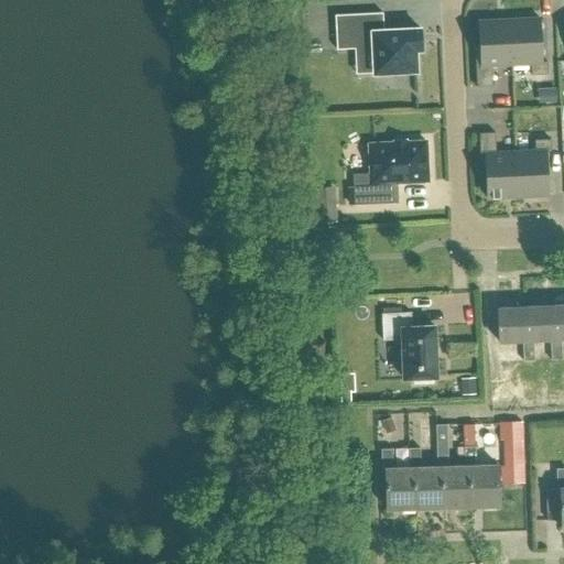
[(373,74),(415,72),(414,51),(421,51),(420,30),(383,31),(382,13),(335,15),(336,50),(372,49),(373,74)]
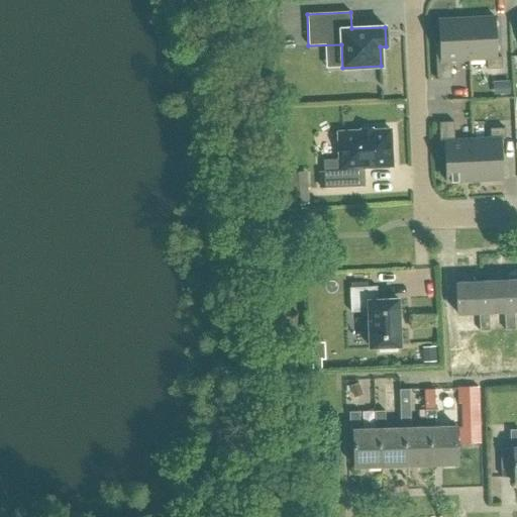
[(497,58),(495,17),(467,18),(469,60),(487,60),(487,70),(502,69),(501,58),(497,58)]
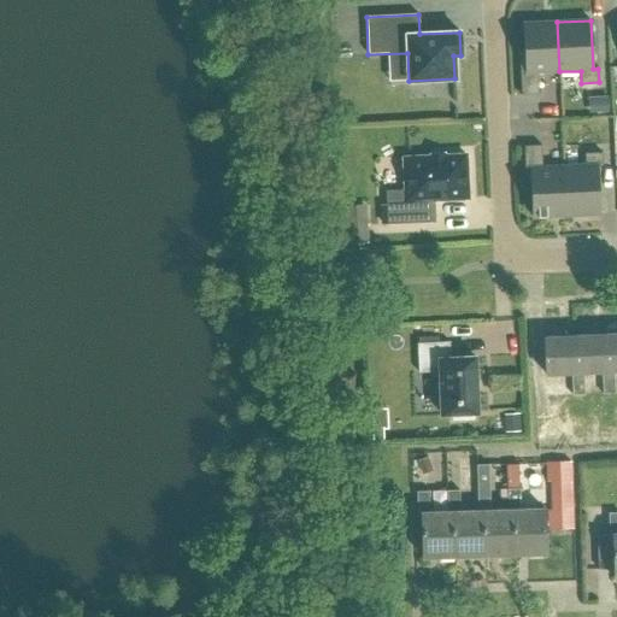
[(559,71),(557,22),(523,24),(524,51),(519,51),(522,95),(539,95),(538,72),(559,71)]
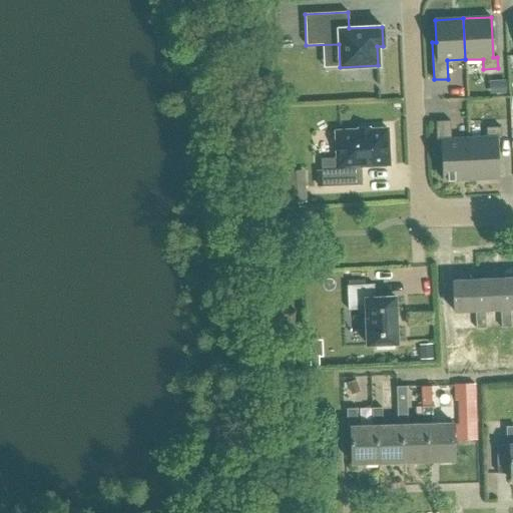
[(471,179),(469,138),(451,139),(450,120),(435,121),(437,159),(442,158),(443,181),(471,179)]
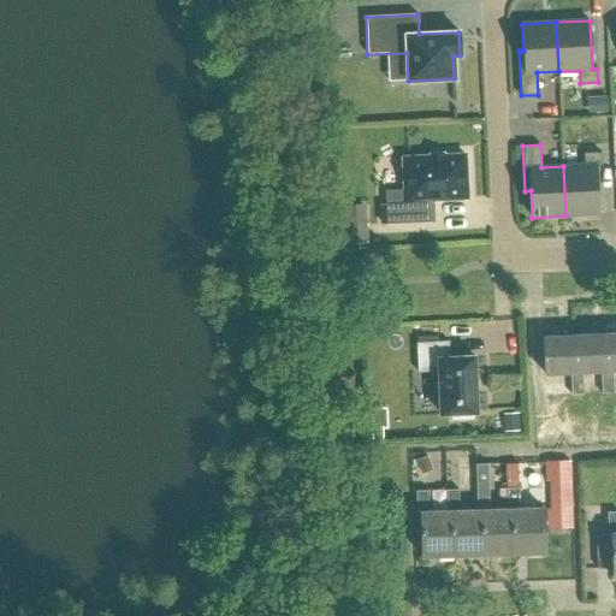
[(584,165),(563,166),(566,215),(598,214),(596,166),(602,166),(600,153),(584,153),(584,165)]
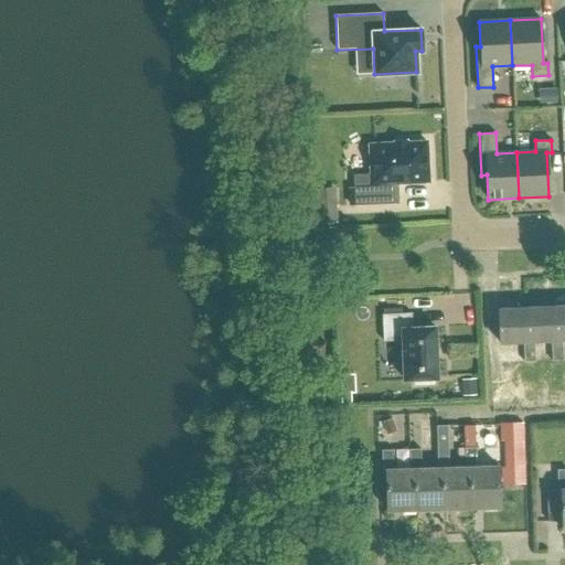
[(428,182),(426,142),(370,145),(371,183),(353,184),(354,205),(398,204),(397,183),(428,182)]
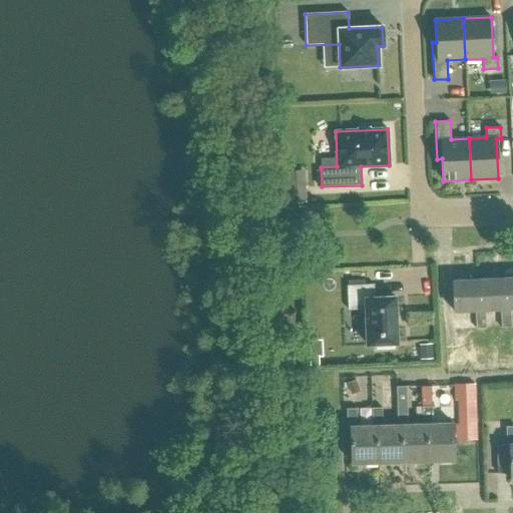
[(286,171),(288,203),(306,202),(305,170),(286,171)]
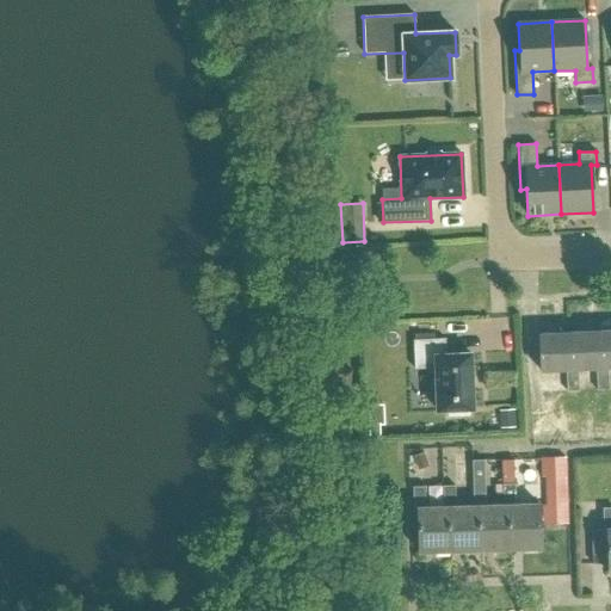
[(610,331),(598,332),(599,377),(610,376),(610,331)]
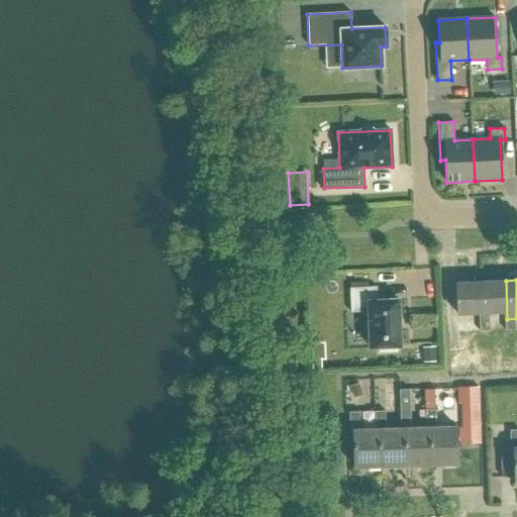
[(506,281),(480,282),(482,320),(507,319),(506,281)]
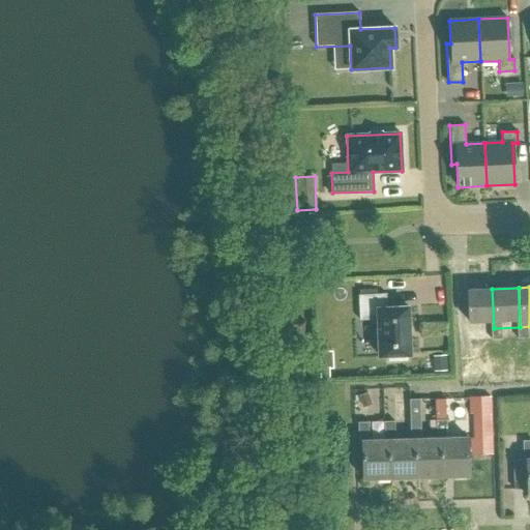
[(492,289),(466,290),(467,330),(494,328),(492,289)]
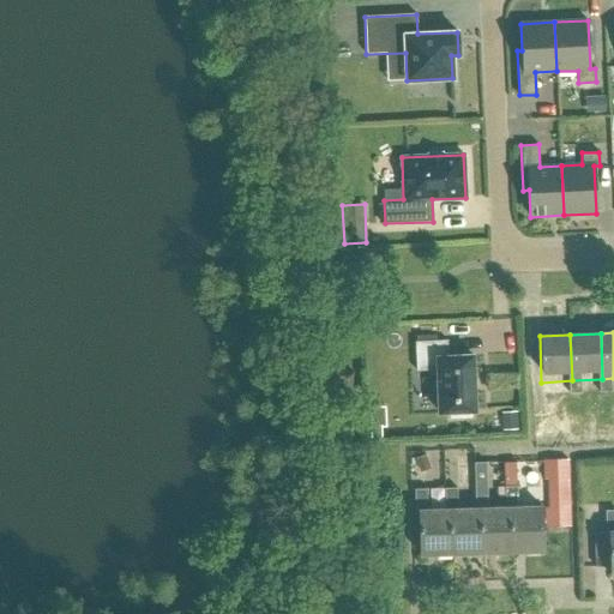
[(447,341),(415,342),(416,371),(437,369),(439,413),(451,411),(451,417),(470,416),(470,411),(477,411),(475,355),(449,356),(447,341)]
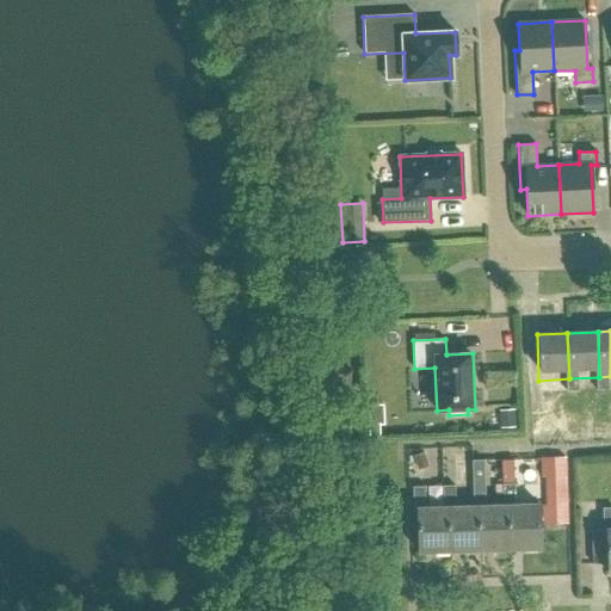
[(586,426),(573,427),(574,442),(587,440),(586,426)]
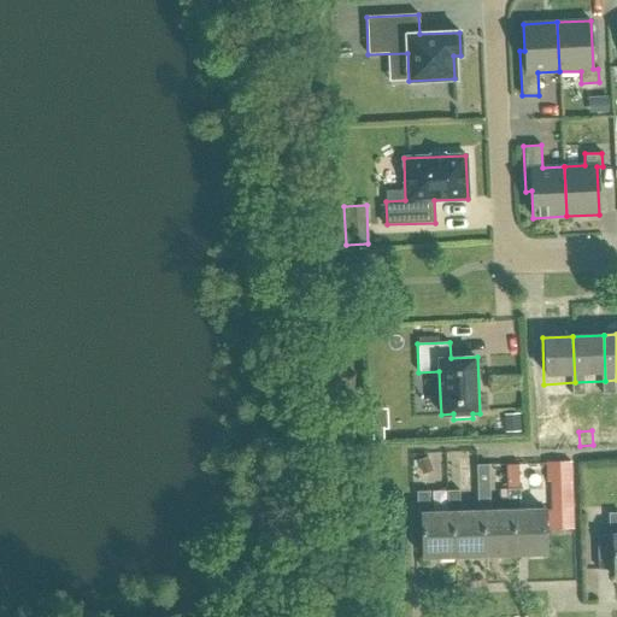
[(579,432),(565,432),(565,440),(566,447),(580,446),(579,432)]
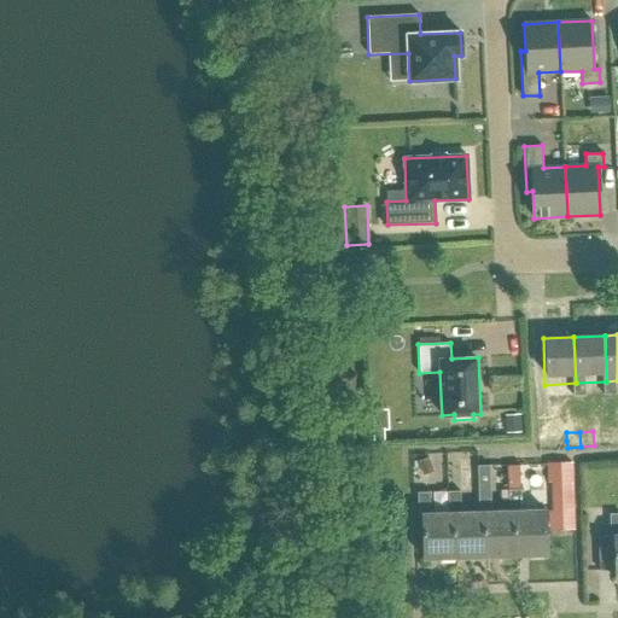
[(429,459),(418,462),(423,476),(433,472),(429,459)]
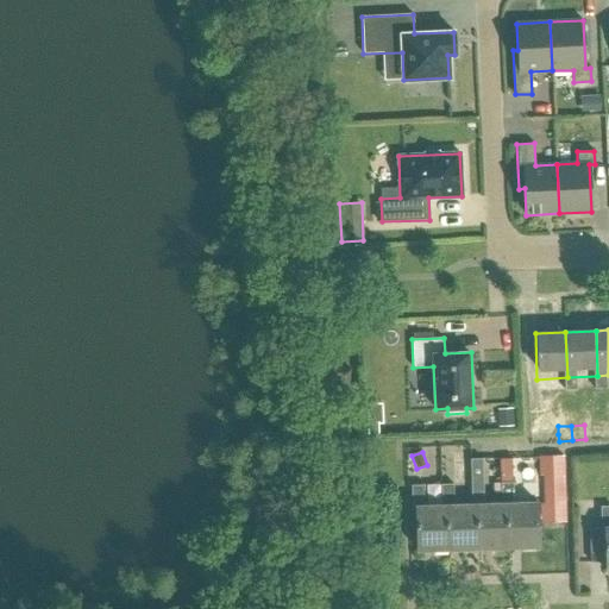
[(564,456),(539,457),(539,476),(564,475),(564,456)]
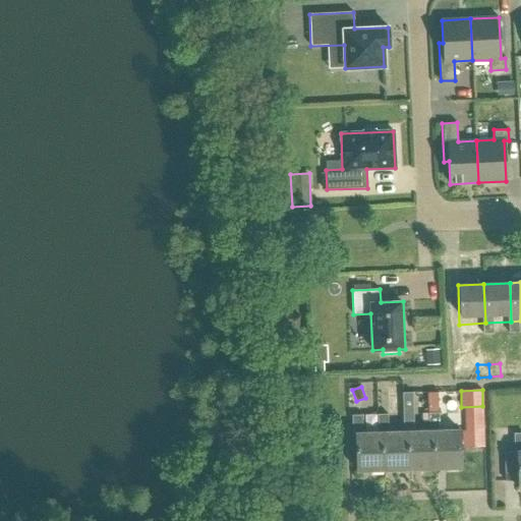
[(413,393),(403,393),(404,431),(407,431),(409,468),(435,467),(432,430),(429,430),(414,430),(413,393)]
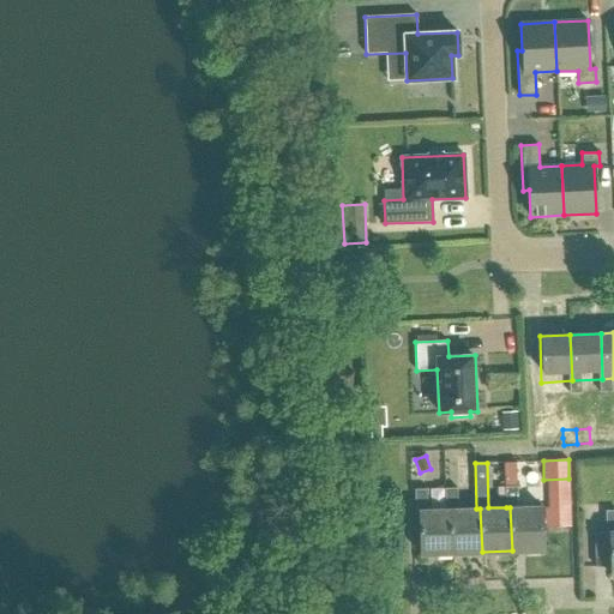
[(517,486),(506,486),(506,507),(510,507),(512,551),(542,549),(541,506),(518,506),(517,486)]
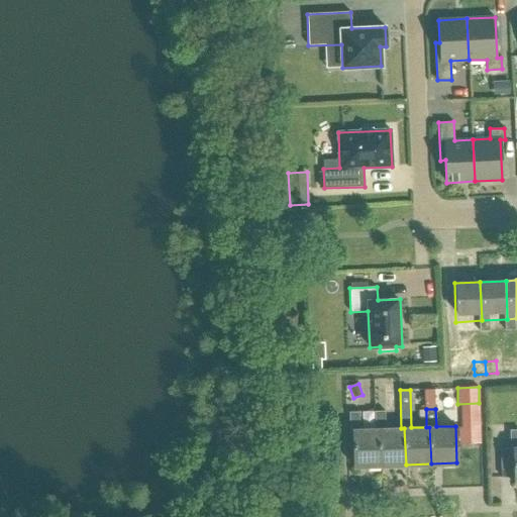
[(386,410),(375,411),(376,428),(379,428),(381,466),(406,464),(404,428),(401,428),(387,428),(386,410)]
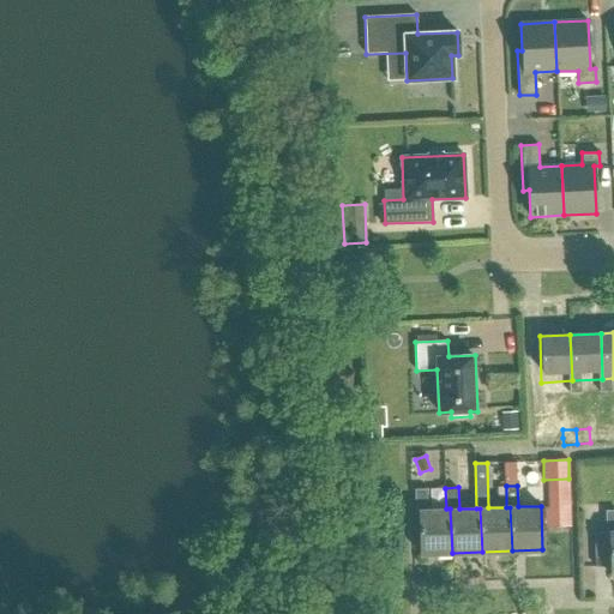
[(427,488),(415,489),(415,511),(419,511),(421,553),(452,553),(450,509),(446,509),(427,510),(427,488)]
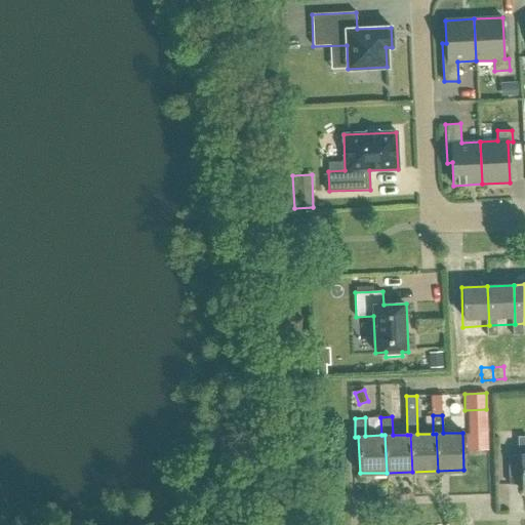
[(487,434),(466,434),(467,451),(488,450),(487,434)]
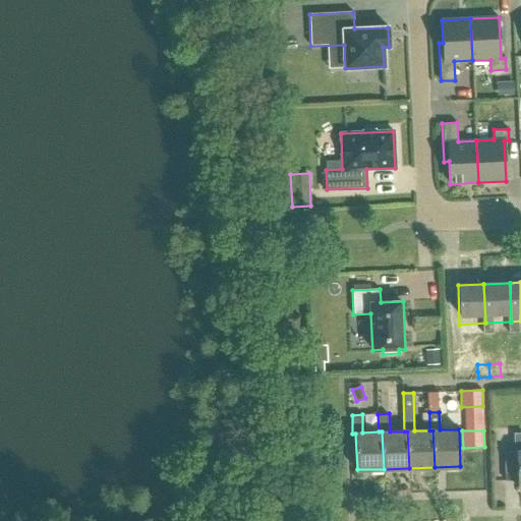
[(520,431),(514,432),(515,452),(505,452),(506,480),(519,480),(520,488),(520,487),(520,431)]
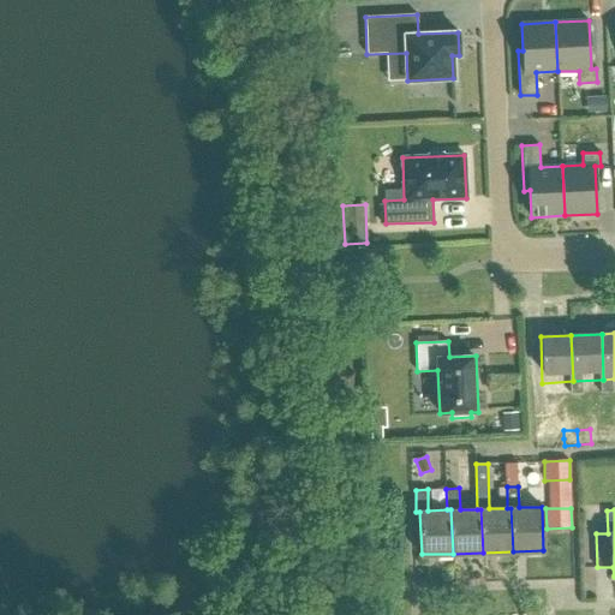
All buildings are outlined.
